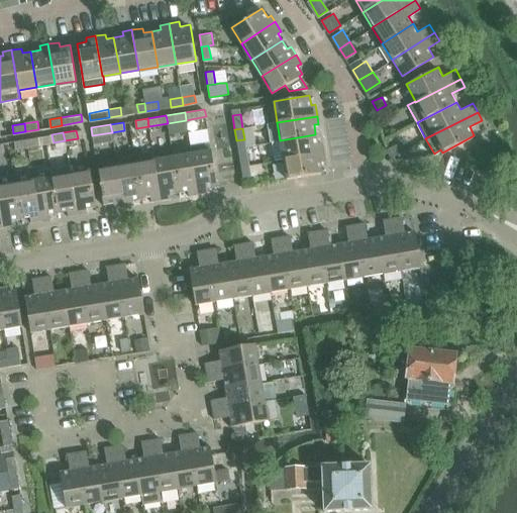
[(280,140),(271,141),(274,161),(283,160),(323,152),(321,141),(317,142),(315,134),(280,140)]
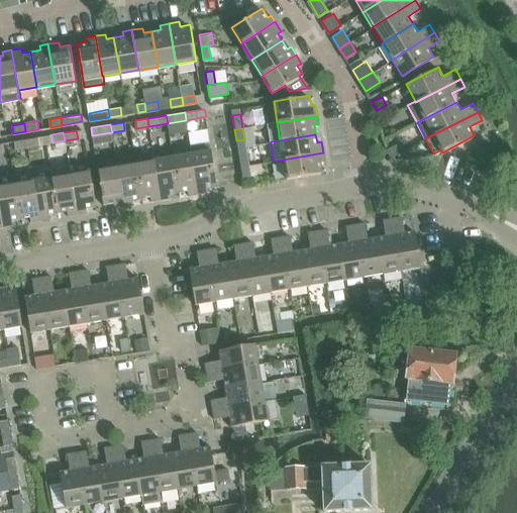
[(39,136),(26,138),(27,146),(40,144),(39,136)]
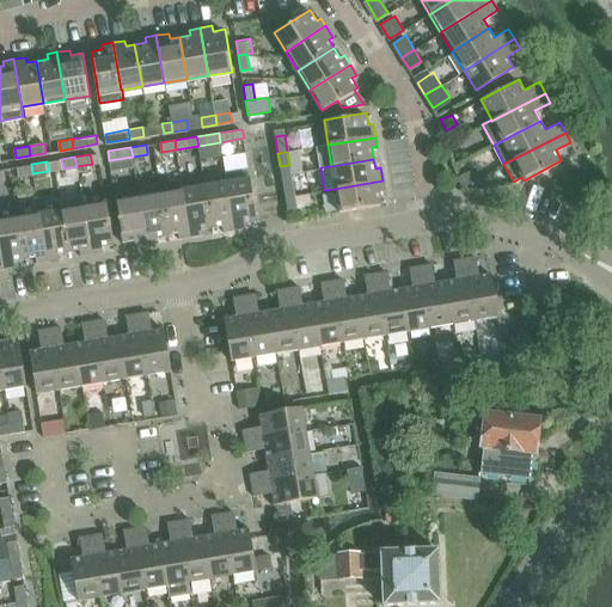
[(19,176),(32,173),(31,164),(18,166),(19,176)]
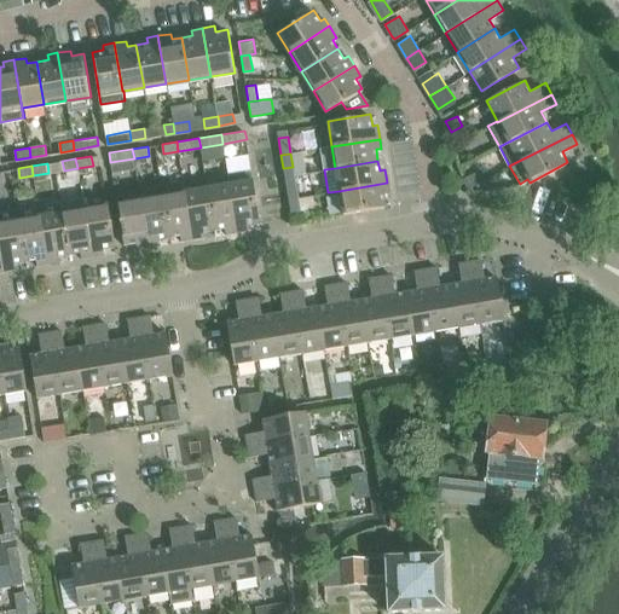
[(230,183),(238,230),(248,229),(248,224),(260,221),(252,169),(229,173),(230,183)]
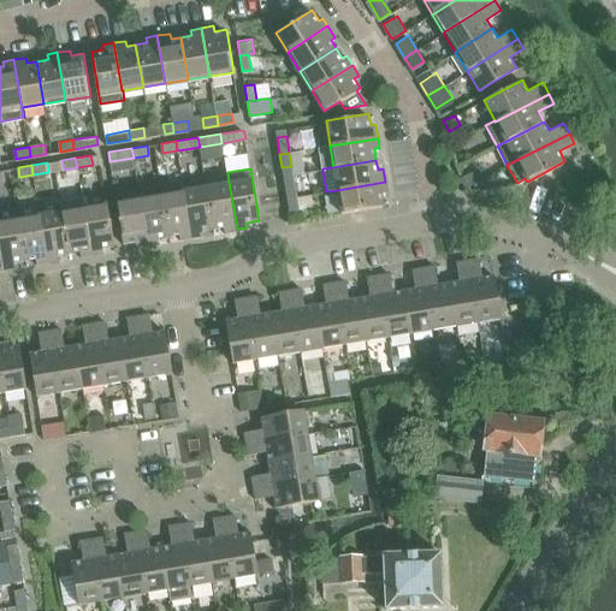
[(474,170),(462,177),(465,187),(479,179),(474,170)]
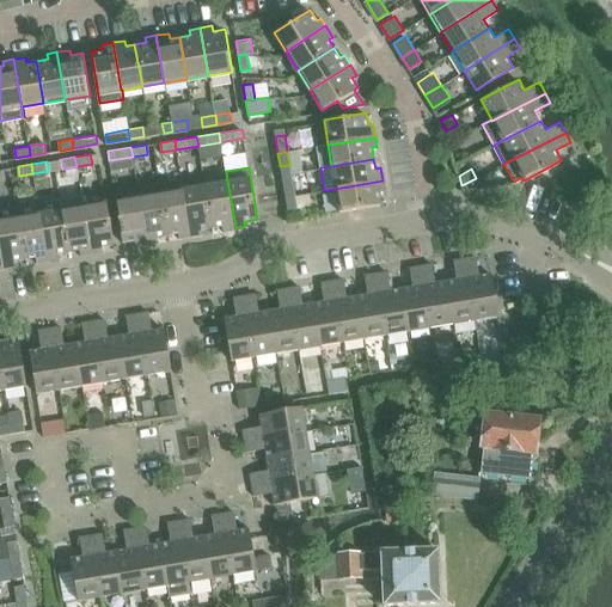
[(181,178),(158,182),(167,234),(178,232),(179,237),(190,235),(182,188),(183,188),(181,178)]
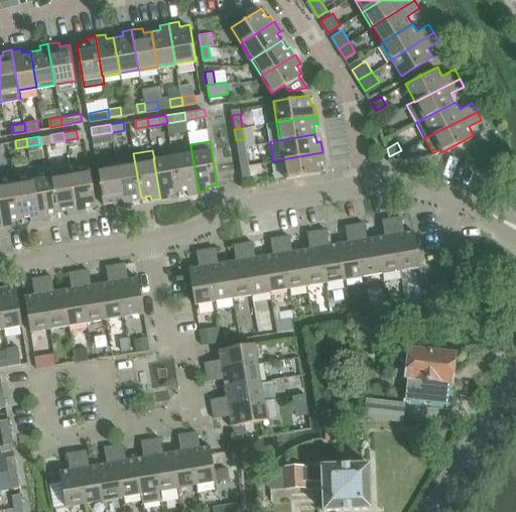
[(238,152),(240,166),(248,165),(246,151),(238,152)]
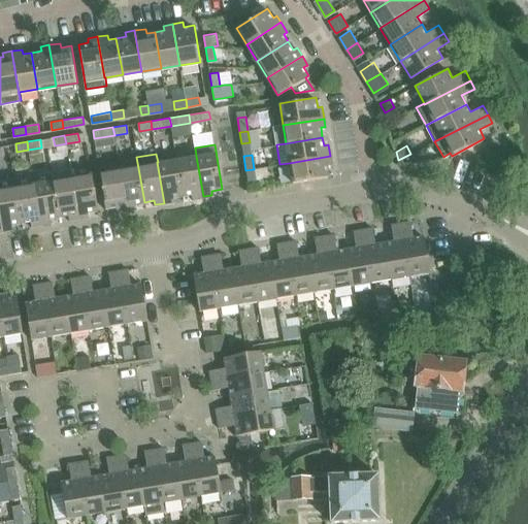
[(192,198),(203,196),(196,156),(176,159),(183,195),(192,194),(192,198)]
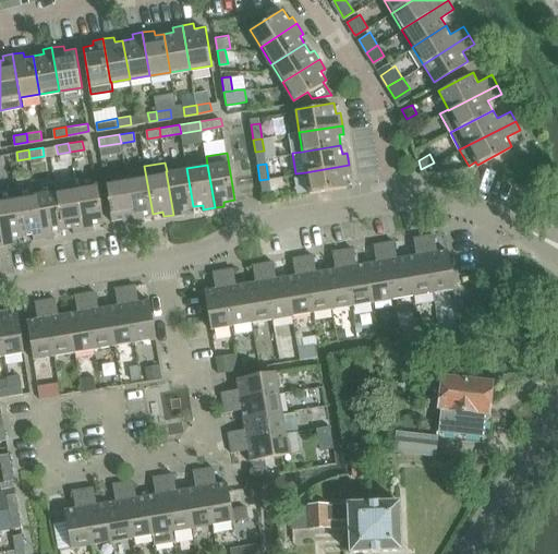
[(350,175),(349,165),(305,172),(308,192),(347,185),(346,175),(350,175)]
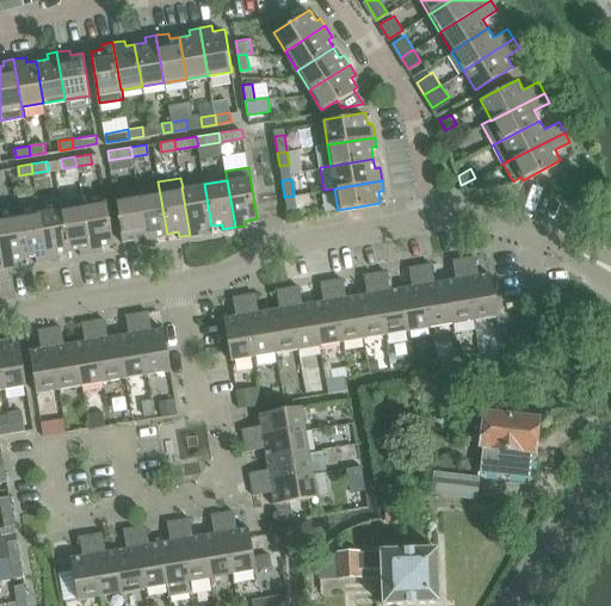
[(156,235),(167,234),(158,181),(137,185),(147,242),(158,240),(156,235)]
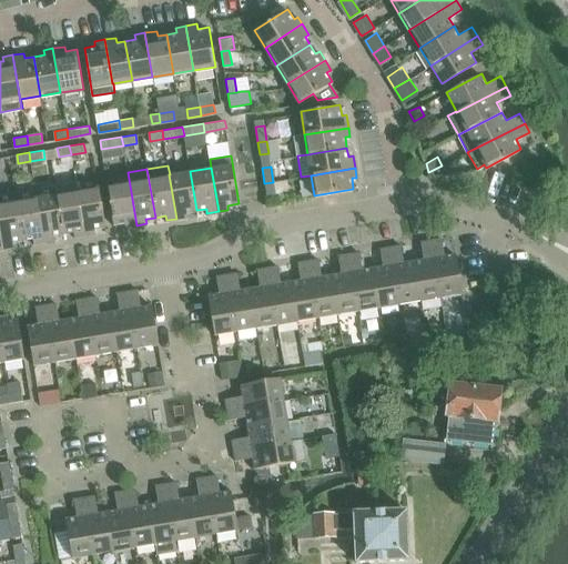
[(188,212),(196,210),(190,171),(170,174),(169,174),(176,219),(188,217),(188,212)]
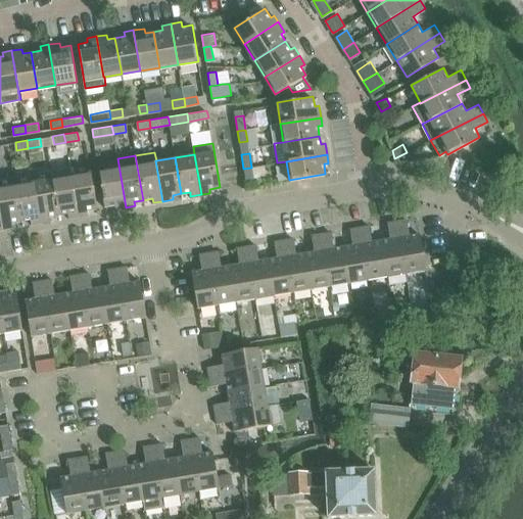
[(115,208),(126,207),(117,158),(97,162),(105,206),(115,204),(115,208)]
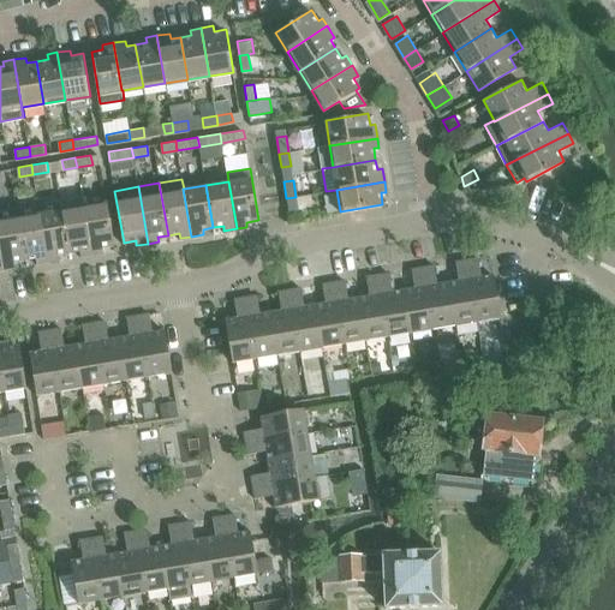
[(81,255),(91,253),(83,205),(84,205),(83,196),(59,199),(69,251),(79,250),(81,255)]
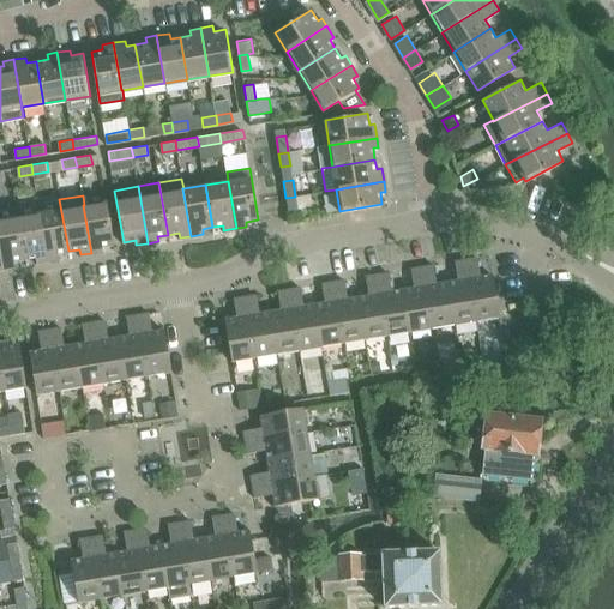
[(298,209),(295,197),(286,198),(288,211),(298,209)]
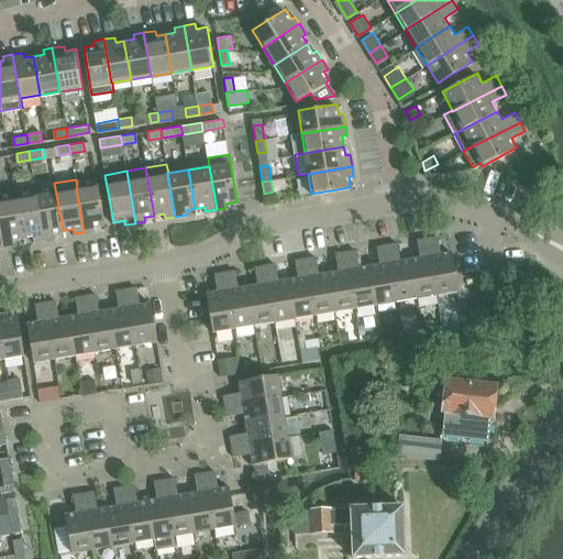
[(53,232),(63,230),(54,183),(35,186),(44,239),(54,237),(53,232)]
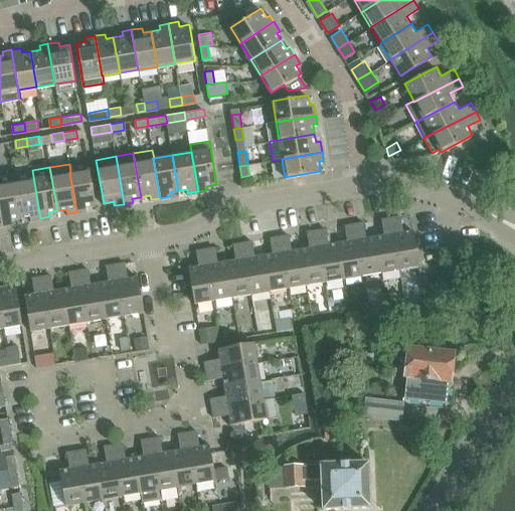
[(90,169),(70,172),(69,172),(76,212),(87,210),(87,205),(96,204),(90,169)]
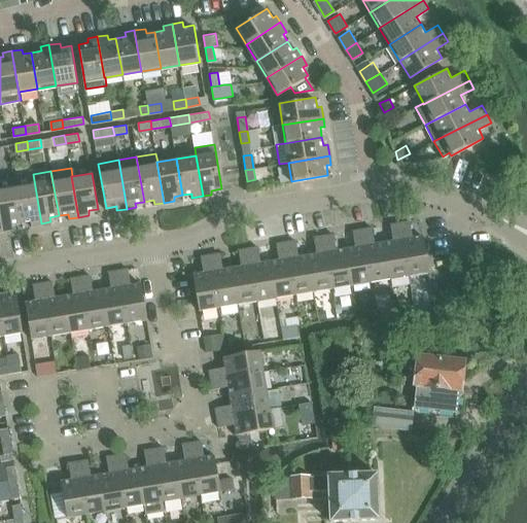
[(31,225),(41,223),(33,174),(13,178),(21,222),(30,220),(31,225)]
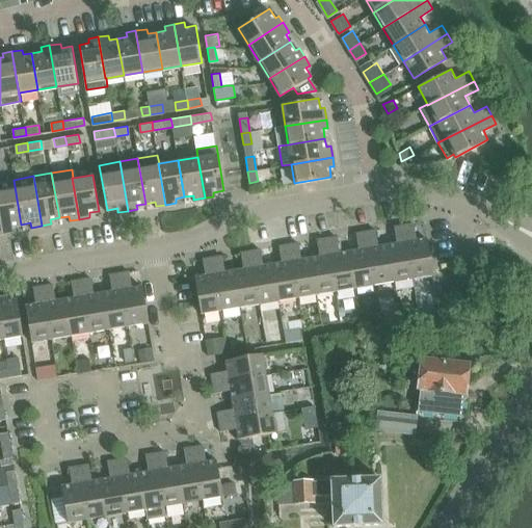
[(12,226),(21,225),(14,180),(0,181),(0,218),(2,232),(12,230),(12,226)]
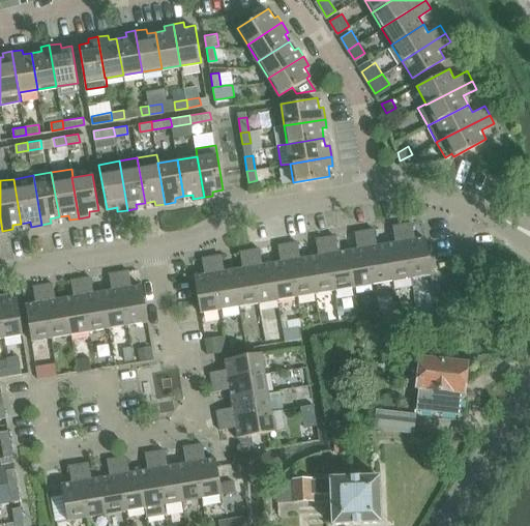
[(413,222),(403,223),(412,275),(432,272),(425,236),(415,238),(413,222)]
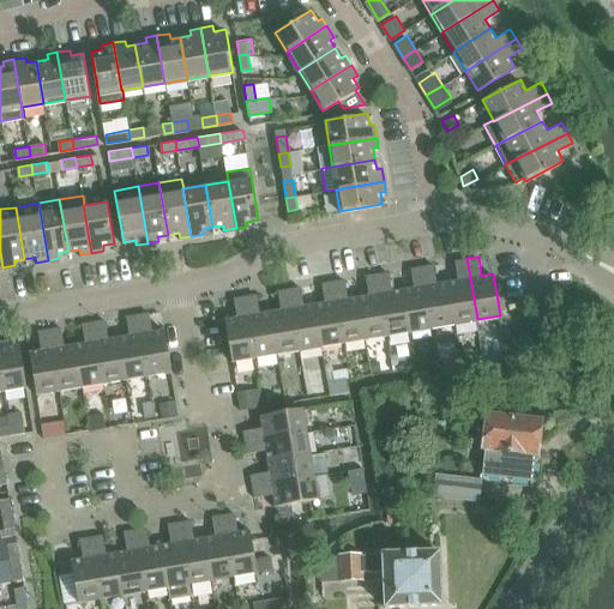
[(457,279),(447,281),(455,323),(477,319),(467,258),(455,260),(457,279)]
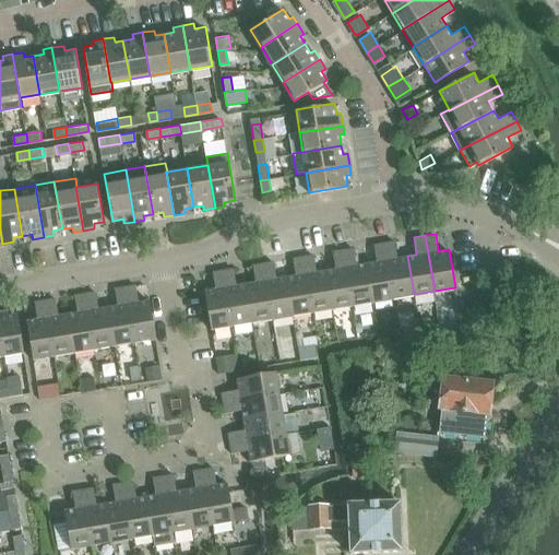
[(394,240),(384,241),(394,298),(414,294),(407,256),(397,258),(394,240)]
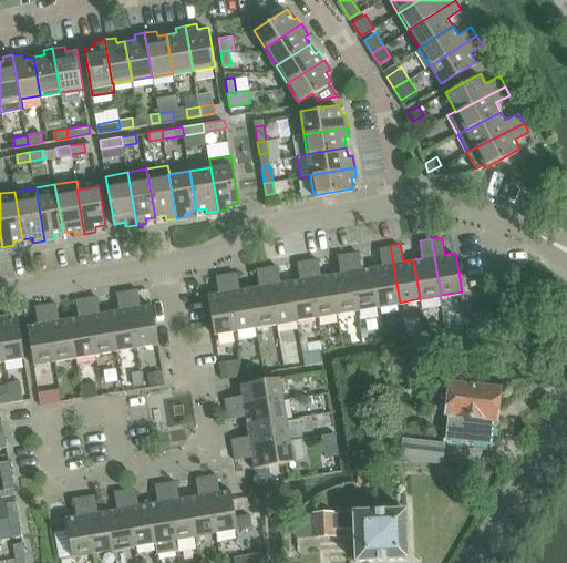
[(382,265),(372,266),(379,306),(400,303),(390,245),(379,247),(382,265)]
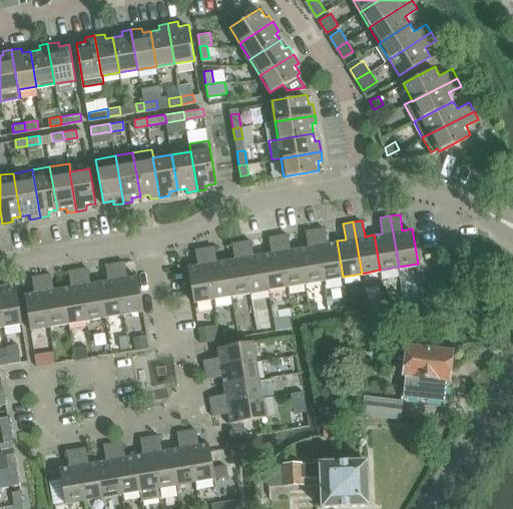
[(325,226),(316,228),(325,280),(343,277),(337,240),(327,242),(325,226)]
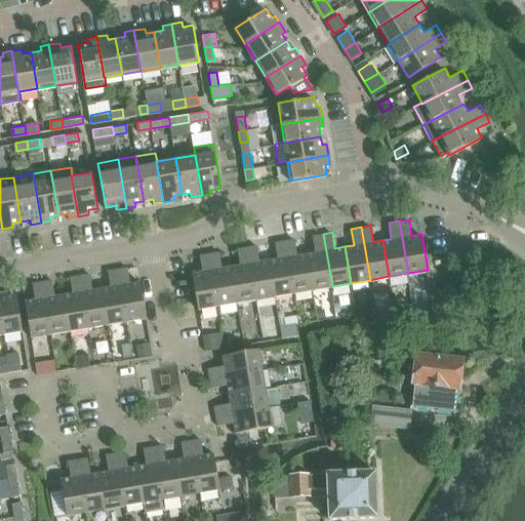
[(315,251),(307,252),(313,289),(332,286),(323,234),(313,235),(315,251)]
